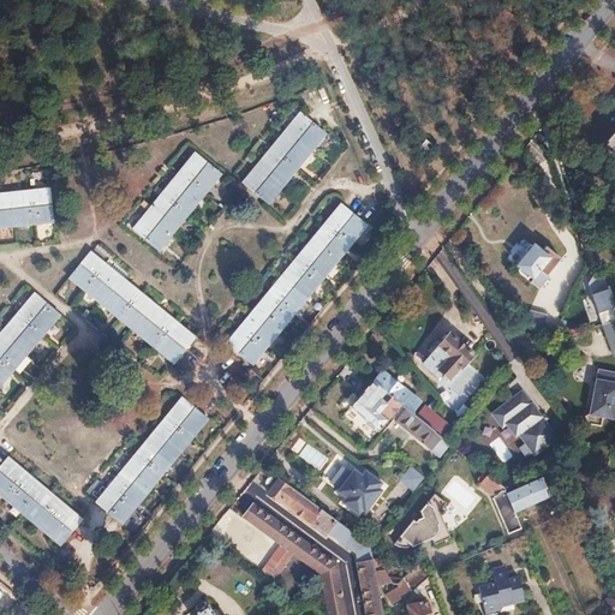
[(300,113),(244,185),(268,204),(326,133),(300,113)]
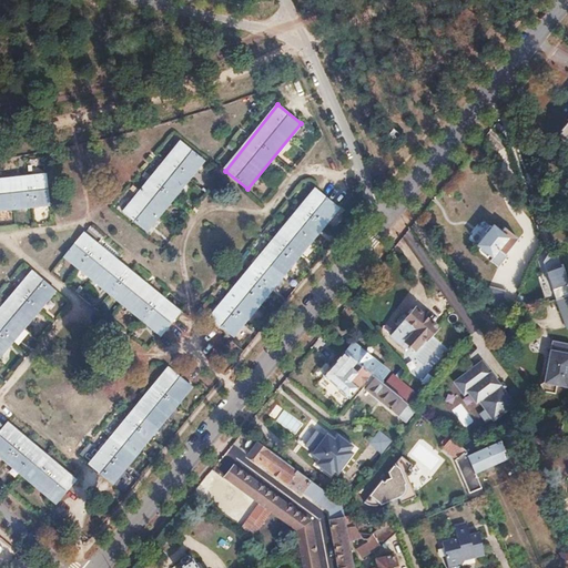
[(295,139),(304,148),(315,137),(306,128),(295,139)]
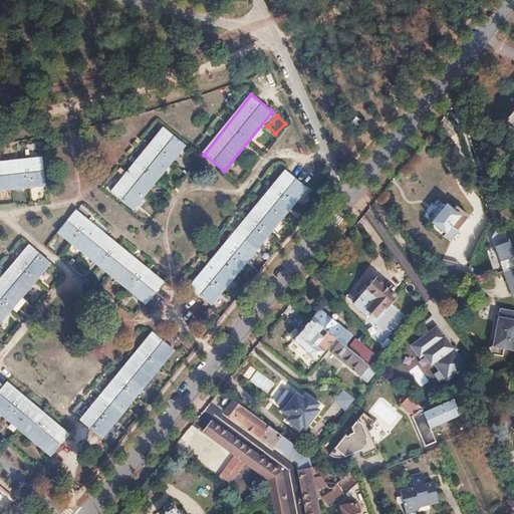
[(355,116),(350,123),(356,129),(361,121),(355,116)]
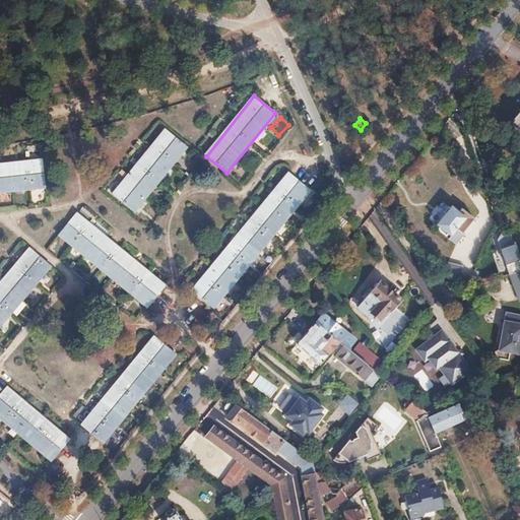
[(166,130),(113,194),(134,211),(186,147),(166,130)]
